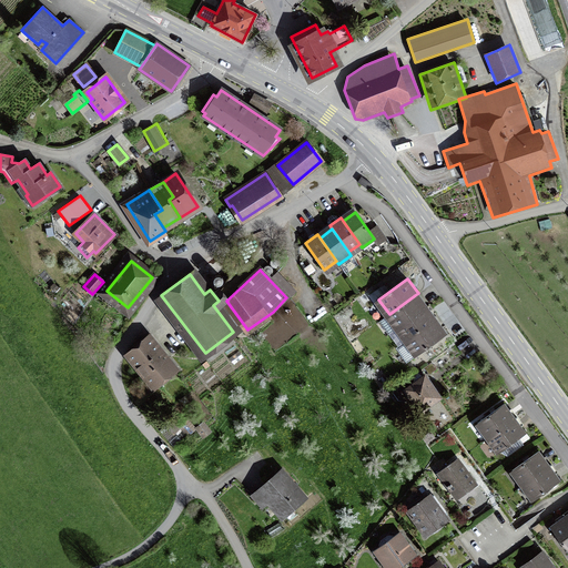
[(398,326),(424,308),(415,295),(389,314),(386,316),(395,330),(398,326)]
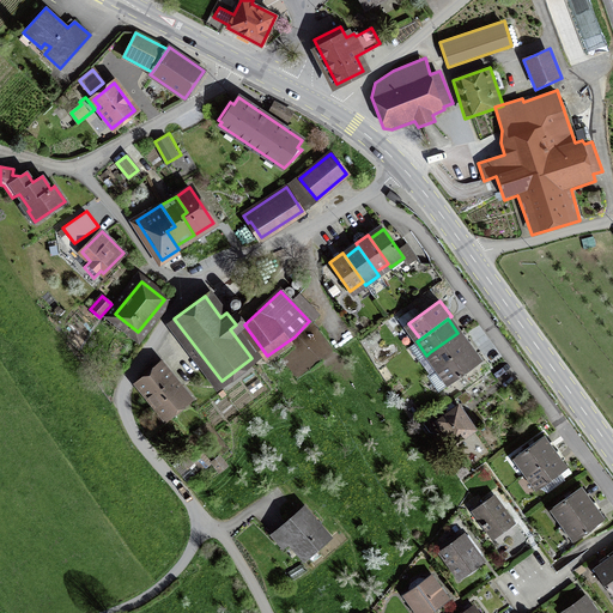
[(471,344),(461,331),(457,333),(430,352),(441,366),(467,346),(471,344)]
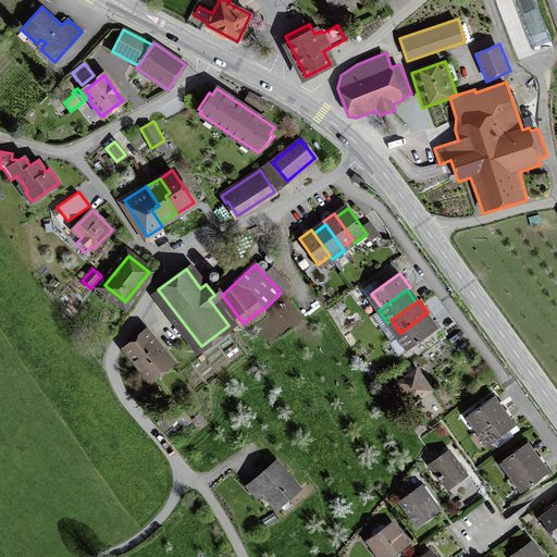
[(400,333),(397,335),(407,349),(435,330),(424,314),(400,333)]
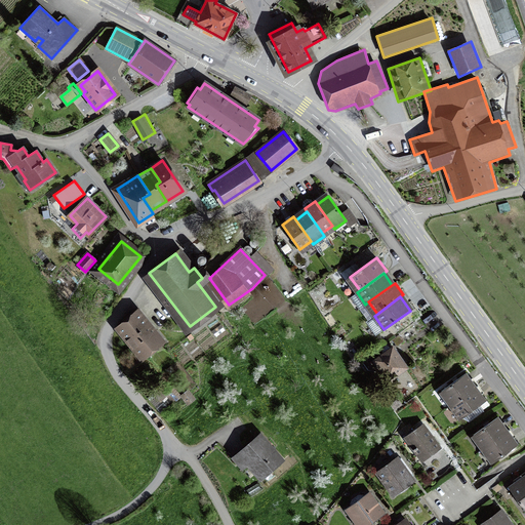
[(137,311),(118,327),(142,357),(160,342),(146,325),(148,323),(137,311)]
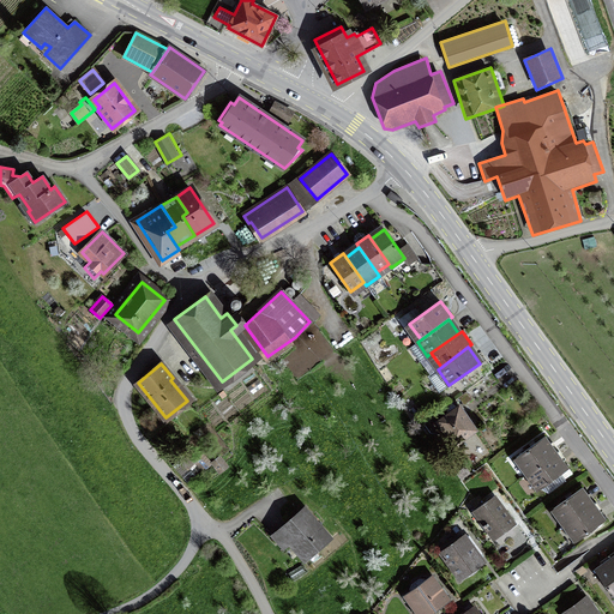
[(473,428),(458,408),(450,414),(445,407),(423,423),(431,433),(440,434),(446,431),(455,441),(473,428)]
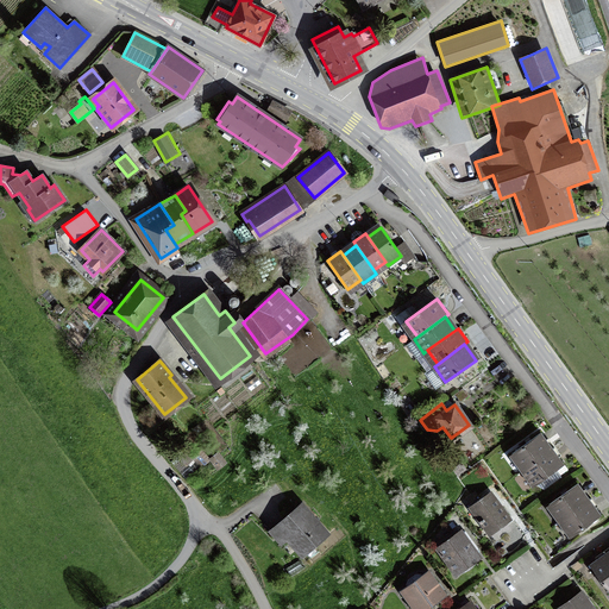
[(144,418),(151,426),(161,418),(155,409),(144,418)]
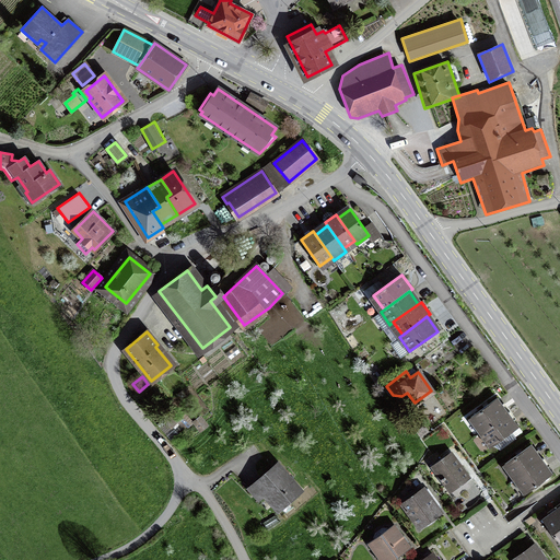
[(470,417),(481,432),(508,412),(498,397),(470,417)]
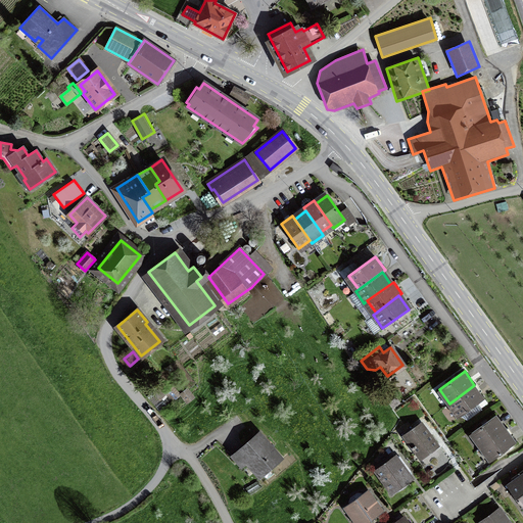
[(474,385),(449,403),(460,417),(484,398),(474,385)]
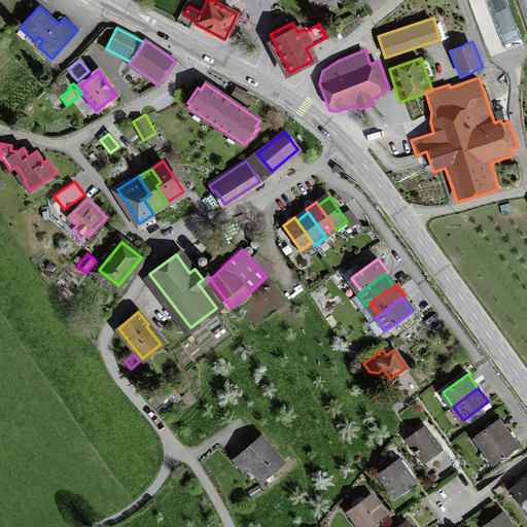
[(475,436),(485,450),(510,431),(500,418),(475,436)]
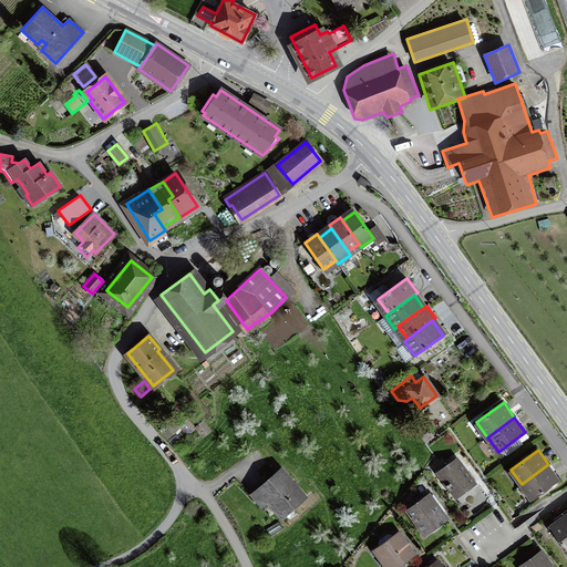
[(449,486),(456,495),(473,483),(456,461),(440,473),(447,484),(446,485),(447,487),(449,486)]
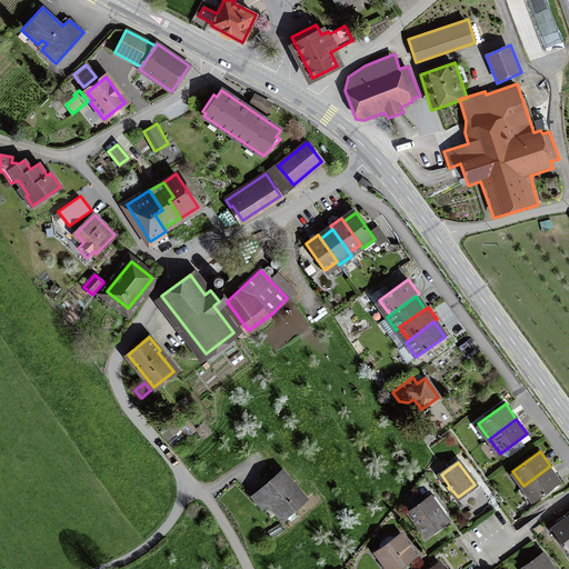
[(550,466),(523,486),(535,500),(561,481),(550,466)]
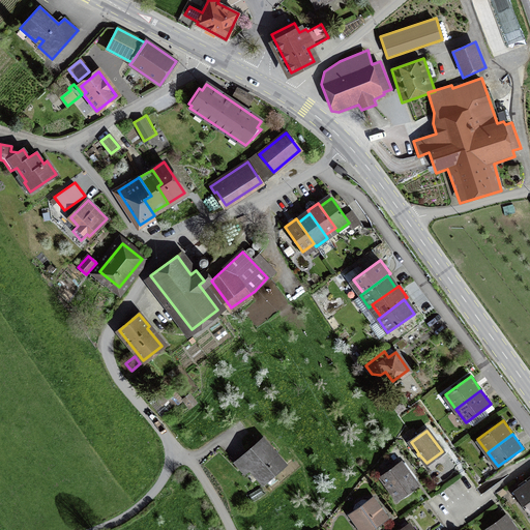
[(263,441),(242,459),(262,481),(283,464),(263,441)]
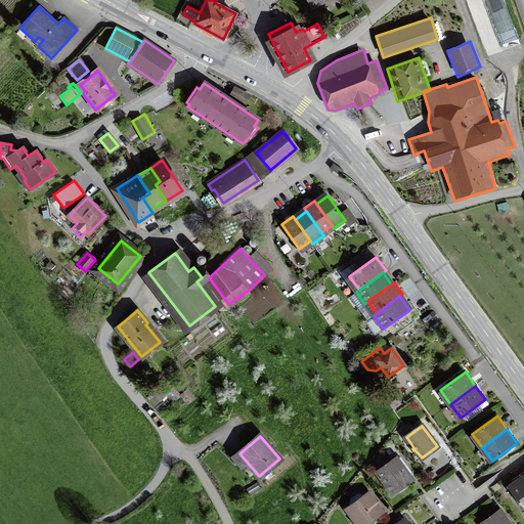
[(393,492),(411,479),(408,474),(411,472),(400,456),(378,472),(393,492)]
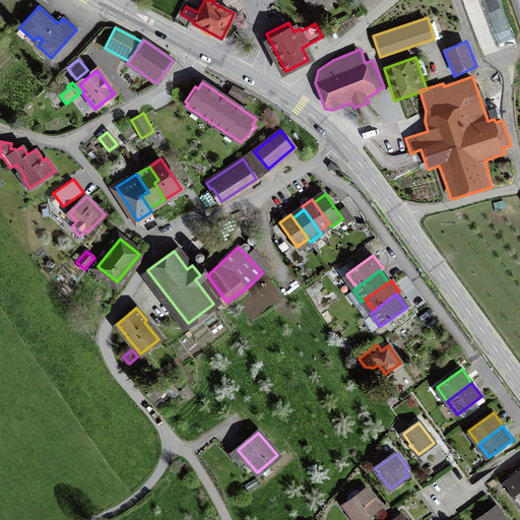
[(519,476),(517,472),(504,482),(519,505),(519,476)]
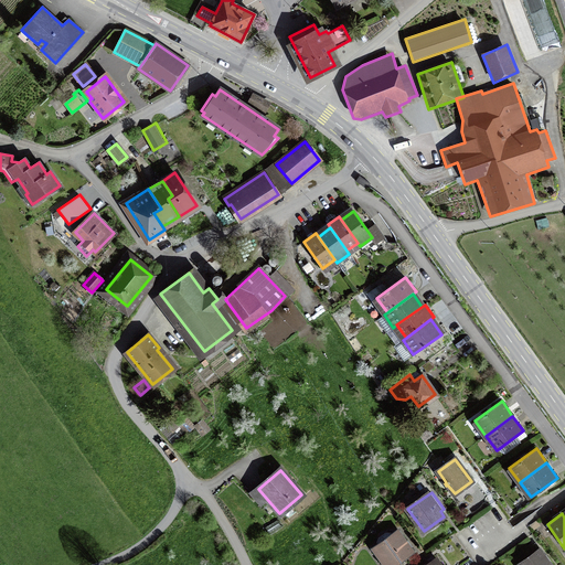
[(386,564),(392,564),(411,552),(397,532),(372,550),(380,561),(383,560),(386,564)]
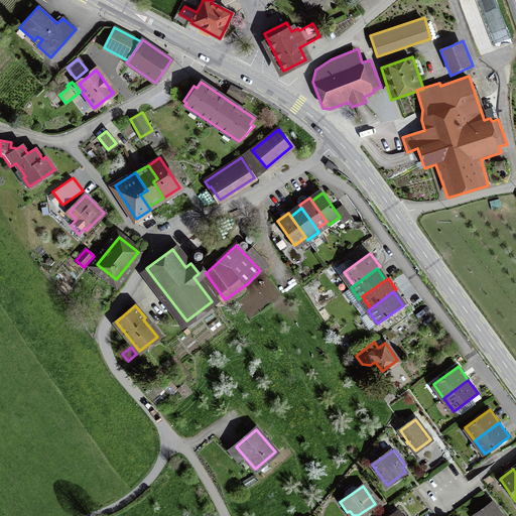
[(502,515),(493,503),(474,515),(502,515)]
